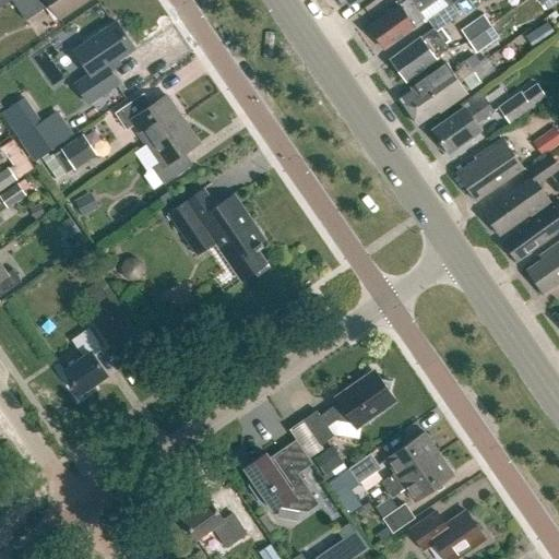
[(0,0),(0,9),(12,1),(12,0),(0,0)]
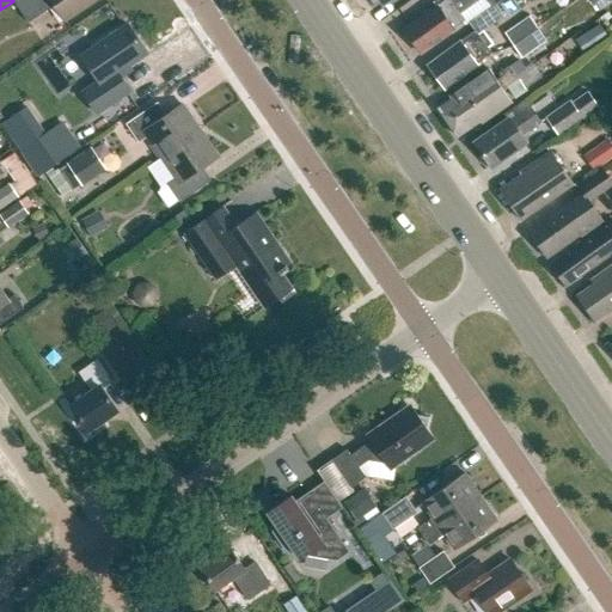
[(13,0),(13,1),(30,25),(54,7),(66,24),(98,0),(13,0)]
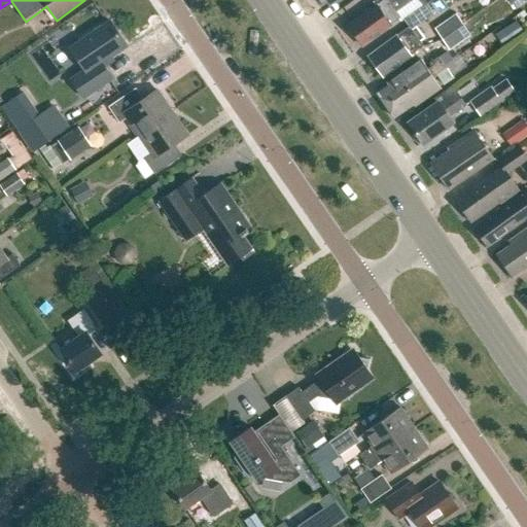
[(348,26),(349,29),(349,33),(352,37),(356,38),(362,47),(392,27),(390,25),(400,19),(387,0),(385,0),(372,9),(366,10),(363,15),(348,26)]
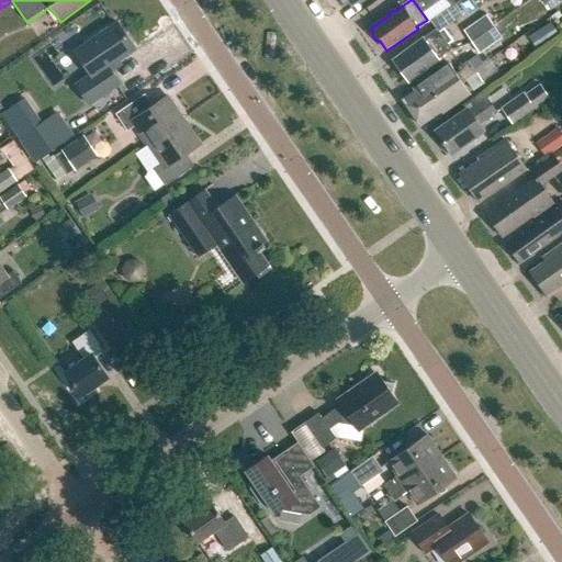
[(472,43),(495,27),(487,17),(465,33),(472,43)]
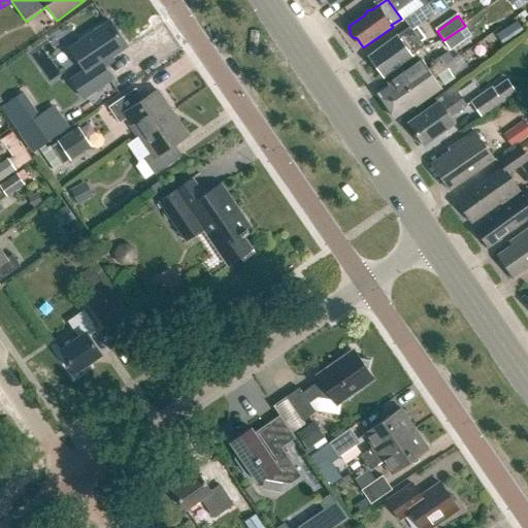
[(109,22),(69,48),(85,70),(71,80),(84,99),(112,79),(102,64),(127,46),(109,22)]
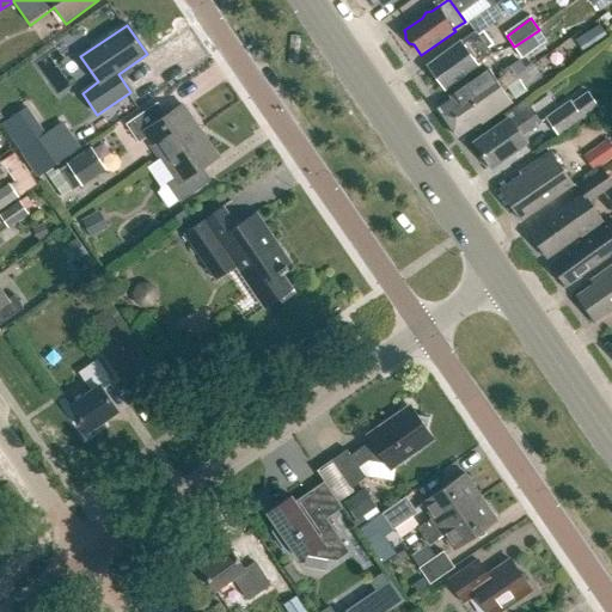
[(588,34),(594,44),(610,36),(603,25),(588,34)]
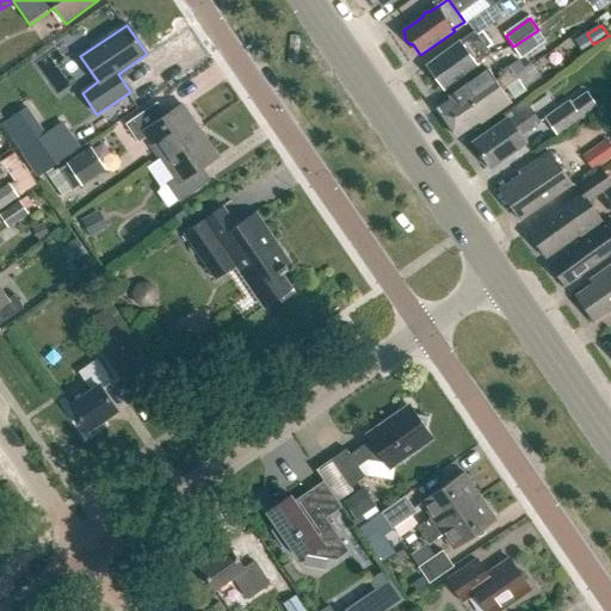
[(438,109),(448,123),(532,65),(537,61),(531,53),(547,42),(538,30),(513,47),(522,59),(510,68),(512,72),(497,82),(488,71),(449,98),(450,100),(438,109)]
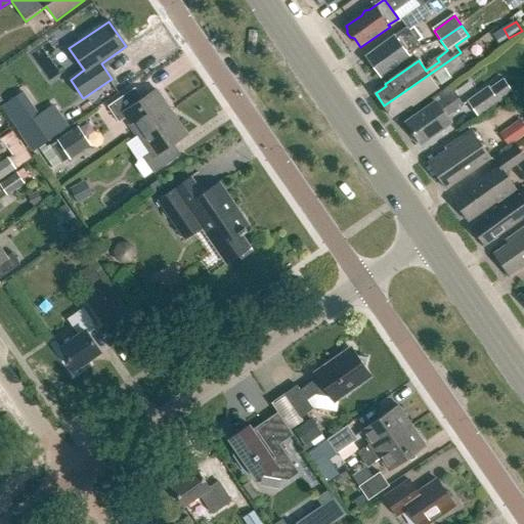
[(386,42),(383,46),(366,56),(368,58),(367,62),(372,68),(375,68),(381,78),(409,57),(408,55),(420,47),(407,29),(390,40),(386,42)]
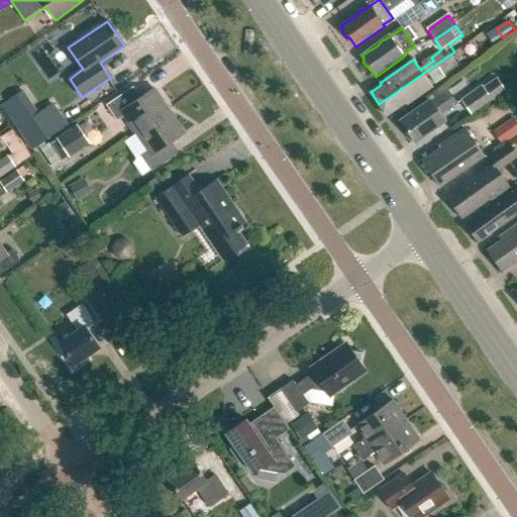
[(379,104),(388,116),(406,104),(407,106),(433,88),(425,78),(438,69),(443,76),(457,66),(450,55),(379,104)]
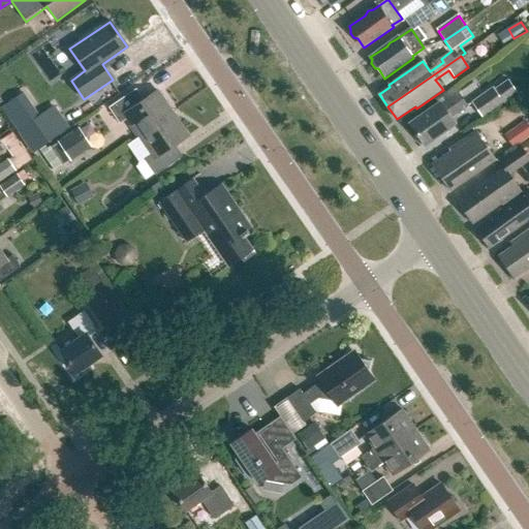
[(506,107),(520,98),(508,81),(495,90),(493,88),(472,102),(484,119),(504,105),(506,107)]
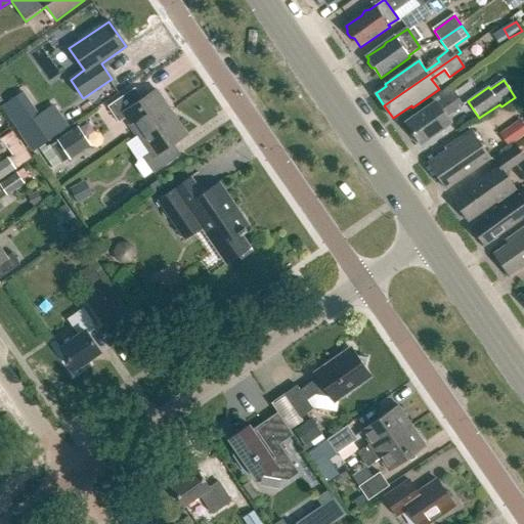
[(135,88),(107,106),(119,123),(127,118),(139,136),(172,114),(157,90),(142,99),(135,88)]
